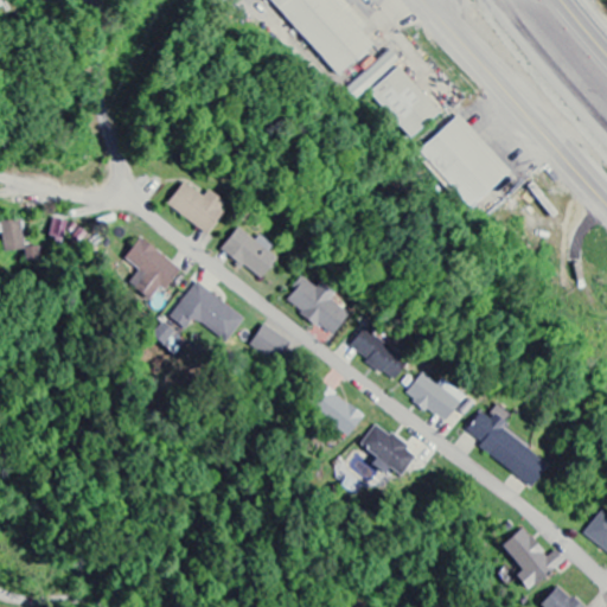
[(269,0),(337,78),(374,46),(359,31),(364,27),(340,0),(269,0)]
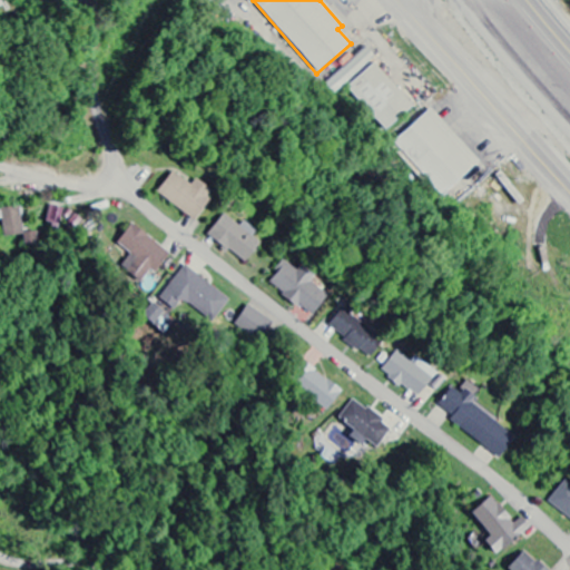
[(325,86),(335,96),(375,58),(365,48),(325,86)]
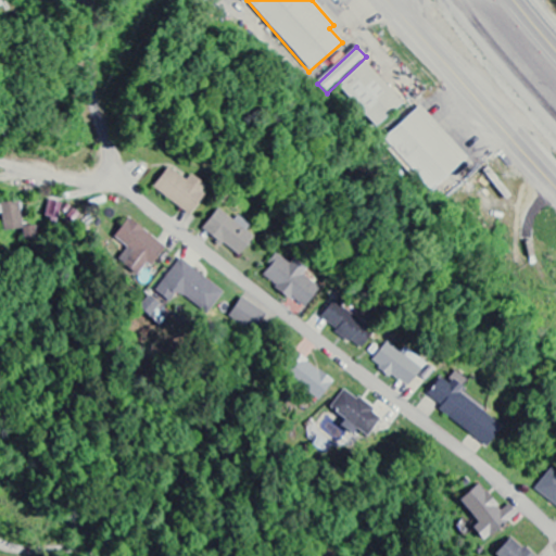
[(404,103),(365,63),(339,87),(378,128),(404,103)]
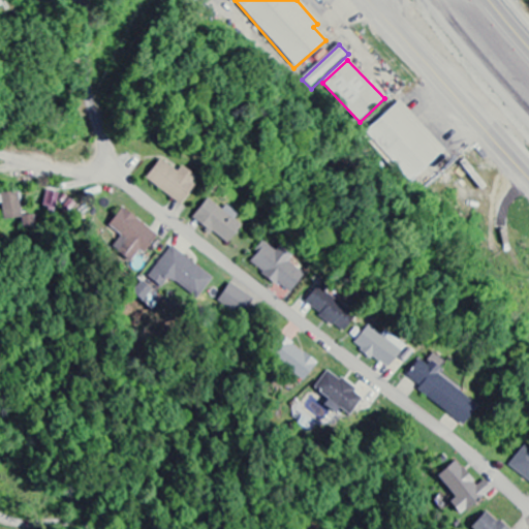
[(366,133),(411,183),(435,161),(431,156),(441,147),(399,102),(366,133)]
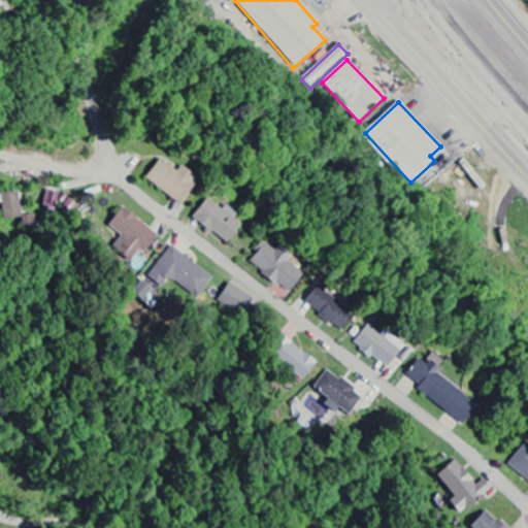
[(180,165),(176,171),(160,159),(144,178),(178,204),(198,178),(180,165)]
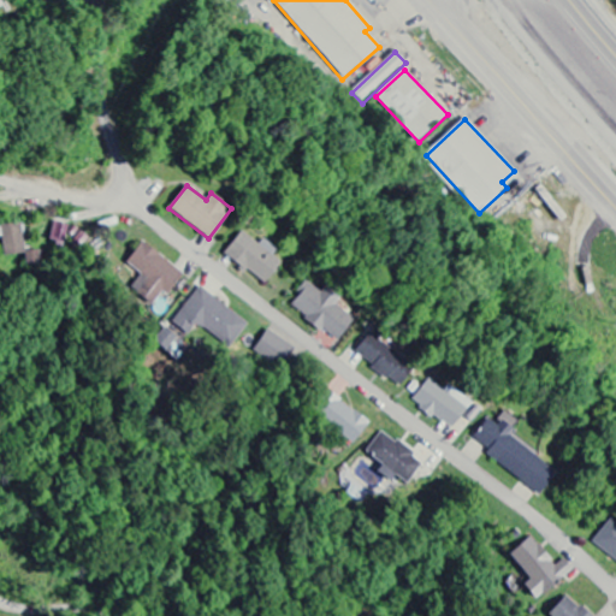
[(69,226),(54,223),(48,240),(63,244),(69,226)]
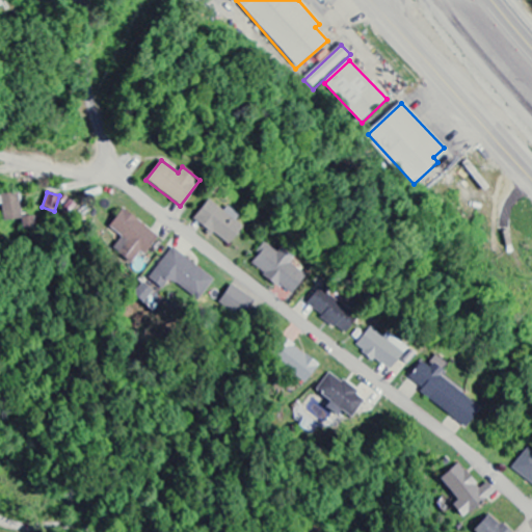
[(0,206),(2,206),(4,222),(22,219),(19,194),(0,196),(0,206)]
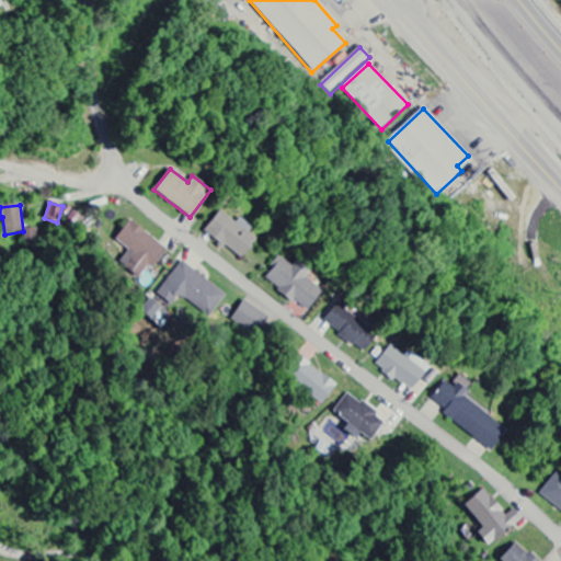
[(255,239),(248,233),(251,228),(238,218),(235,224),(219,212),(204,231),(241,259),(255,239)]
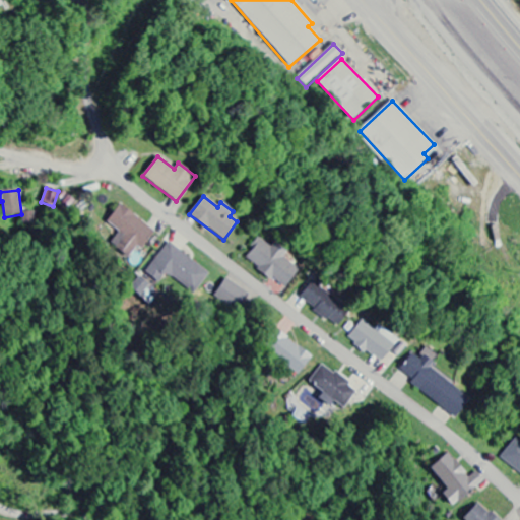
[(123,237),(116,246),(129,256),(136,247),(140,250),(154,233),(120,204),(106,222),(123,237)]
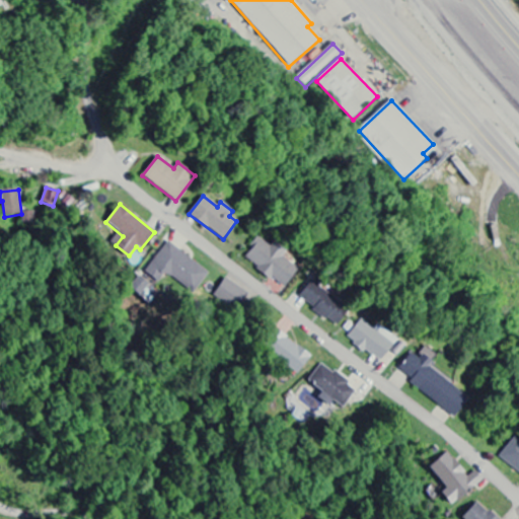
[(282,257),(285,252),(260,237),(244,261),(285,287),(297,268),(282,257)]
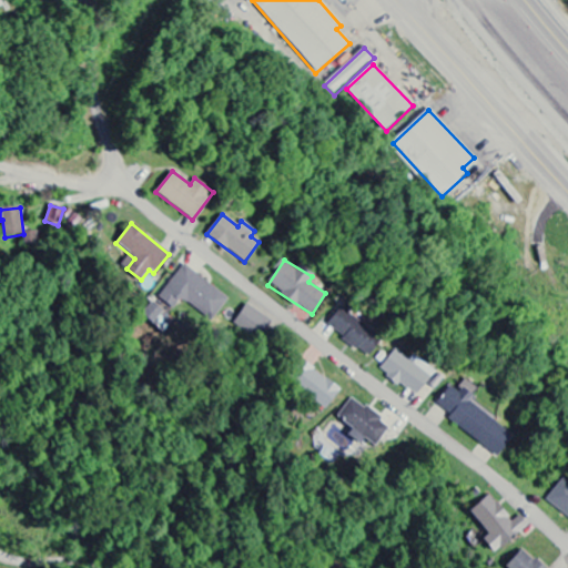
[(229,297),(183,265),(159,298),(178,312),(185,302),(212,322),(229,297)]
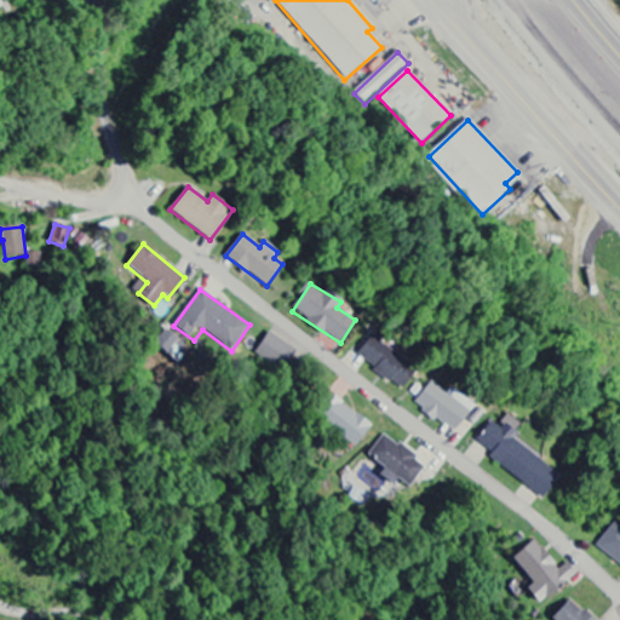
[(296,352),(269,332),(256,350),(282,371),(296,352)]
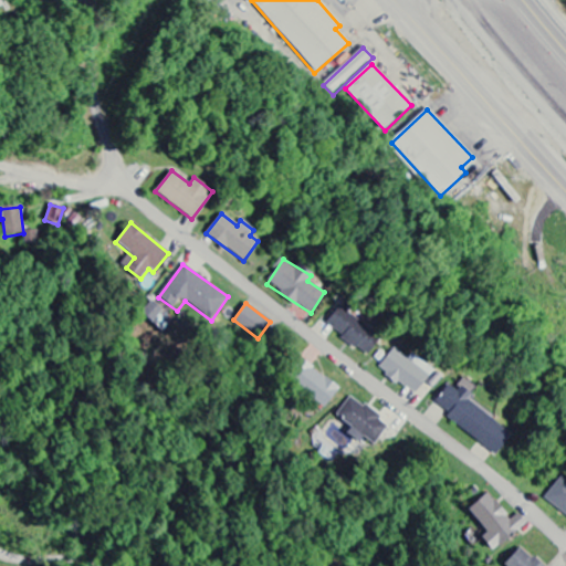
[(325,327),(367,354),(379,336),(337,308),(325,327)]
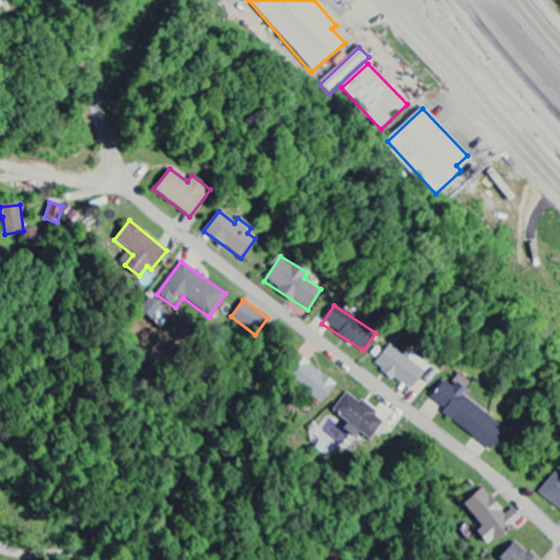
[(406,352),(403,356),(387,345),(374,365),(411,391),(428,366),(406,352)]
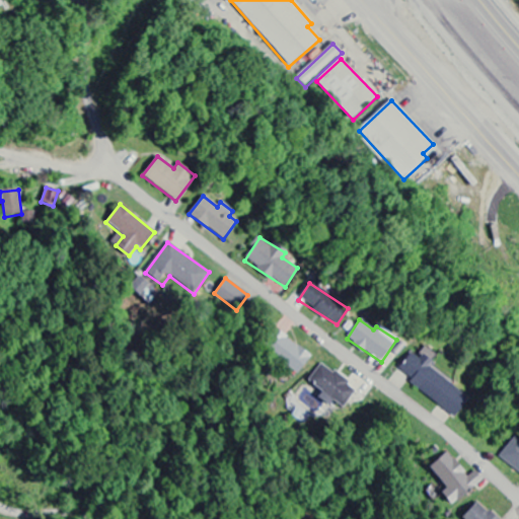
[(295,375),(310,359),(275,327),(260,344),(295,375)]
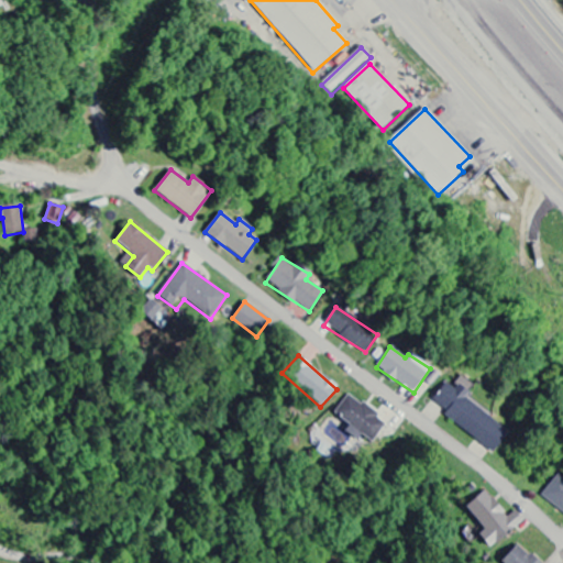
[(493,452),(508,432),(464,399),(468,394),(456,385),(454,388),(445,382),(432,399),(448,411),(444,417),(493,452)]
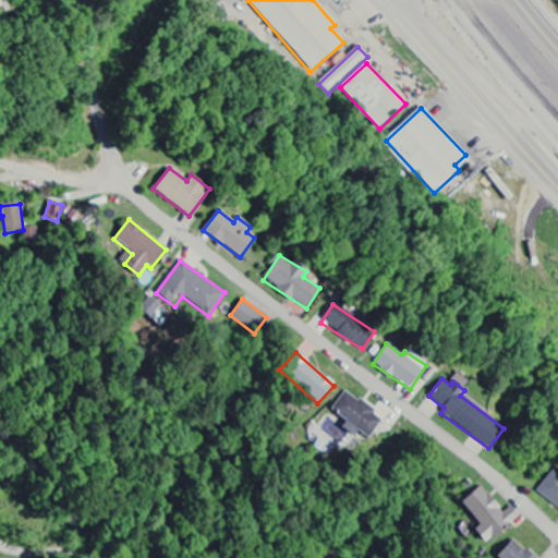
[(330,410),(346,422),(341,427),(353,437),(358,432),(367,439),(383,420),(346,391),(330,410)]
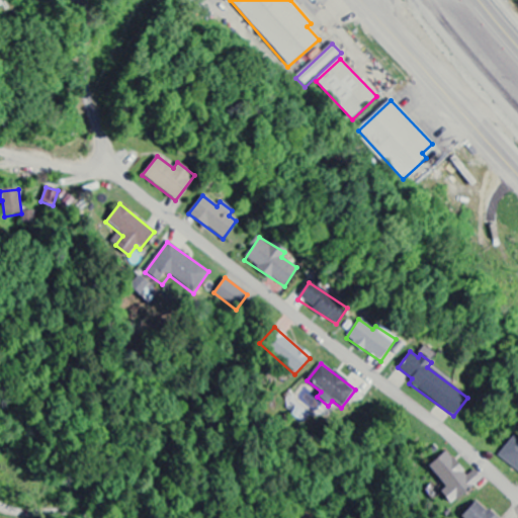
[(497,456),(517,471),(517,442),(511,437),(497,456)]
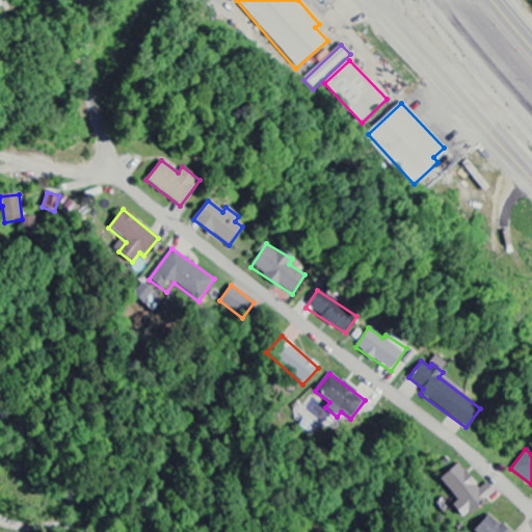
[(439,479),(456,501),(451,506),(462,520),(484,501),(481,498),(486,495),(488,498),(495,494),(486,483),(479,489),(458,463),(439,479)]
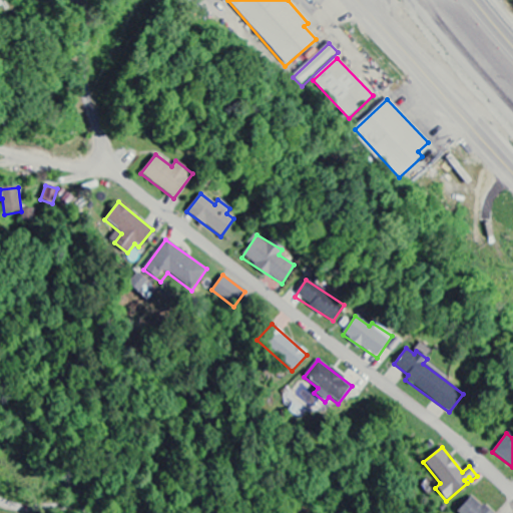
[(456,512),(489,512),(471,496),(456,512)]
